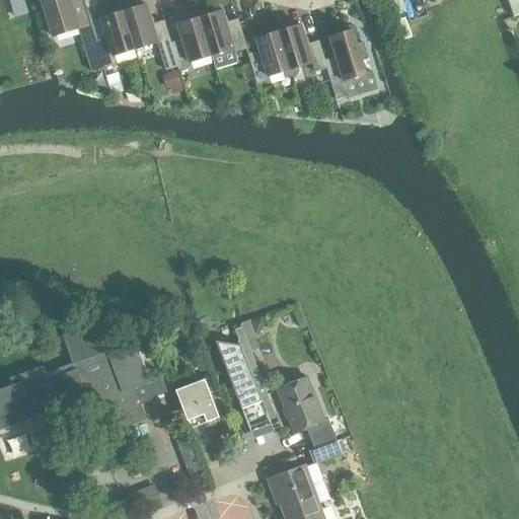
[(4,0),(15,33),(32,28),(23,0),(4,0)]
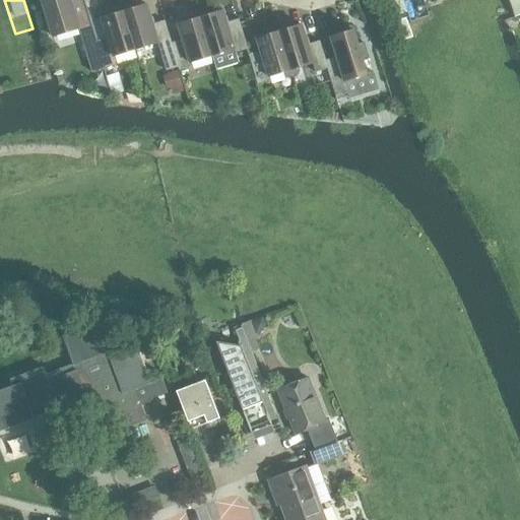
[(79,29),(84,45),(92,72),(104,69),(95,42),(96,42),(86,6),(74,10),(71,0),(42,0),(54,38),(79,29)]
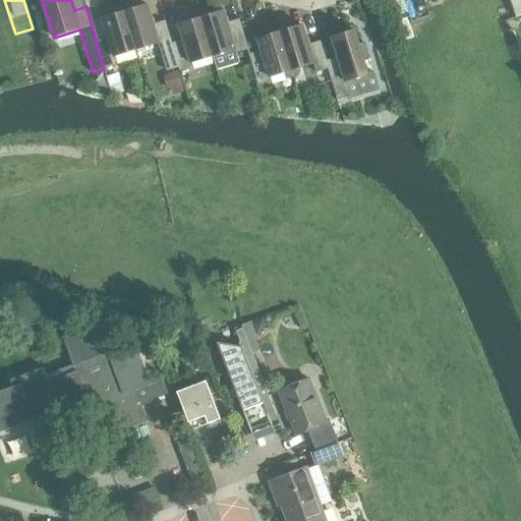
[(402,0),(389,0),(395,14),(400,12),(401,15),(407,12),(402,0)]
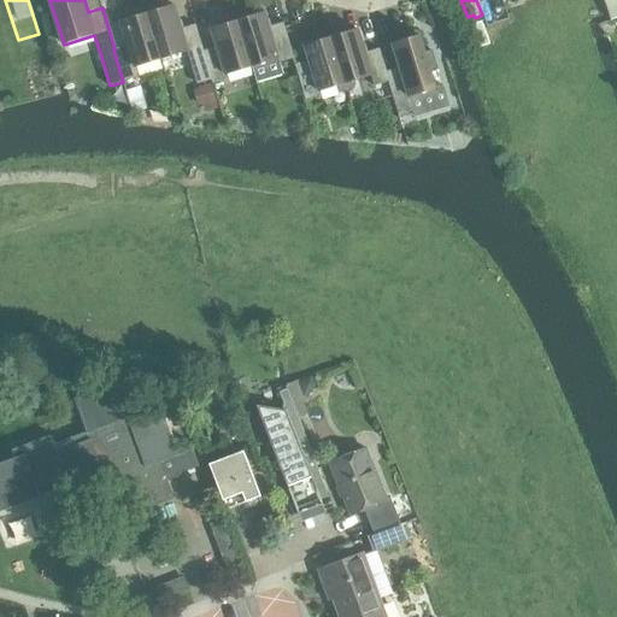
[(616,0),(604,0),(611,21),(616,18),(616,0)]
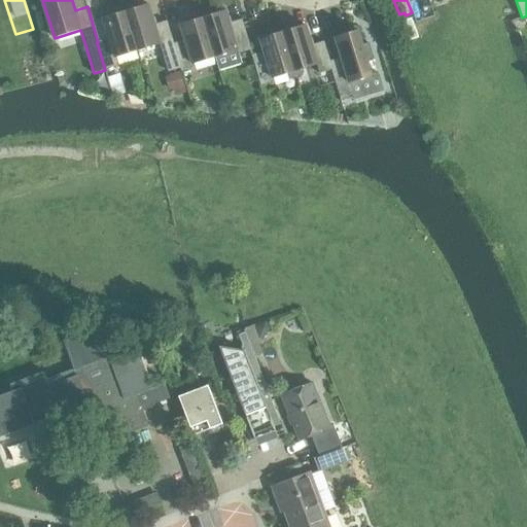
[(173,43),(175,43),(168,21),(155,24),(149,4),(140,7),(138,3),(125,6),(138,51),(160,44),(169,72),(181,68),(173,43)]
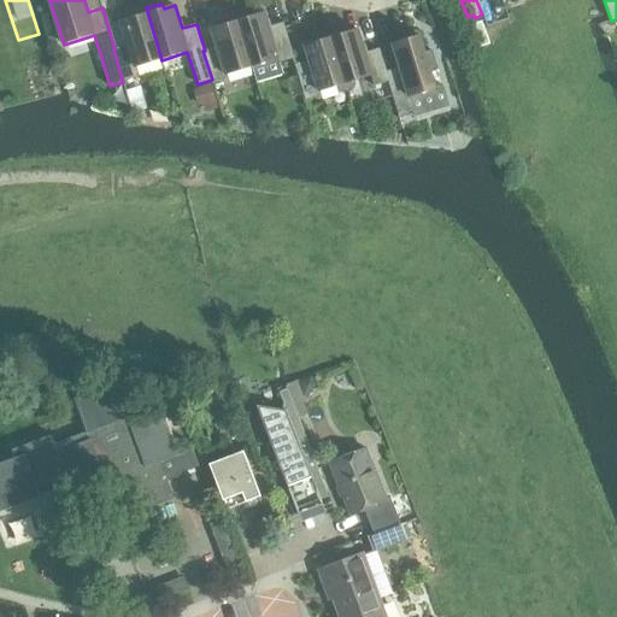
[(136,68),(162,60),(146,7),(130,12),(131,18),(121,22),(128,45),(115,50),(113,50),(123,82),(140,77),(136,68)]
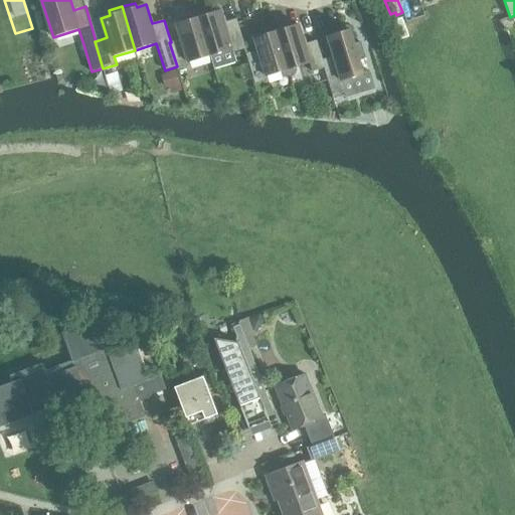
[(210,8),(197,12),(210,56),(214,68),(236,62),(233,52),(244,49),(255,83),(268,79),(268,76),(281,72),(282,75),(286,77),(291,76),(276,26),(263,30),(264,35),(254,38),(258,49),(247,53),(237,19),(224,22),(221,10),(212,13),(210,8)]
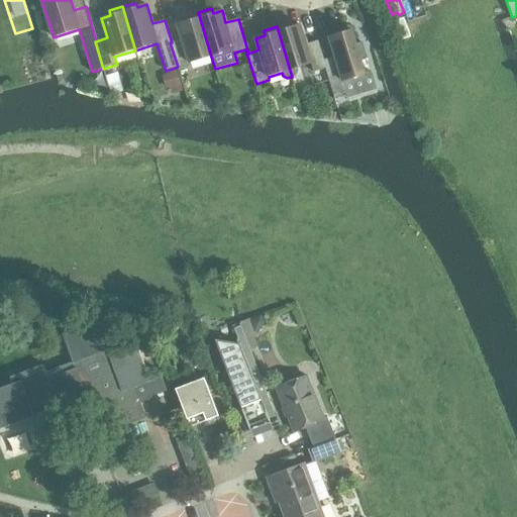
[(170,42),(178,67),(178,70),(179,70),(191,66),(190,63),(211,57),(198,12),(185,16),(187,21),(177,24),(182,38),(172,42),(170,42)]
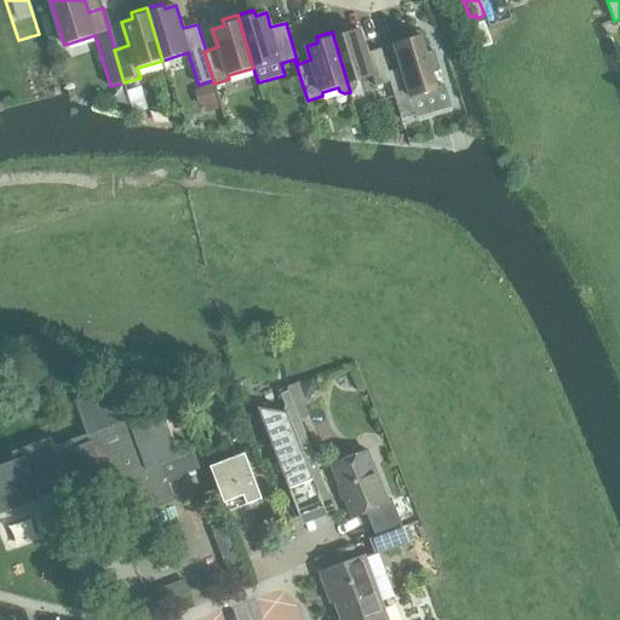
[(389,73),(389,72),(382,49),(367,52),(360,29),(349,33),(346,27),(332,32),(350,92),(355,90),(357,85),(356,81),(373,76),(377,86),(390,81),(388,73),(389,73)]
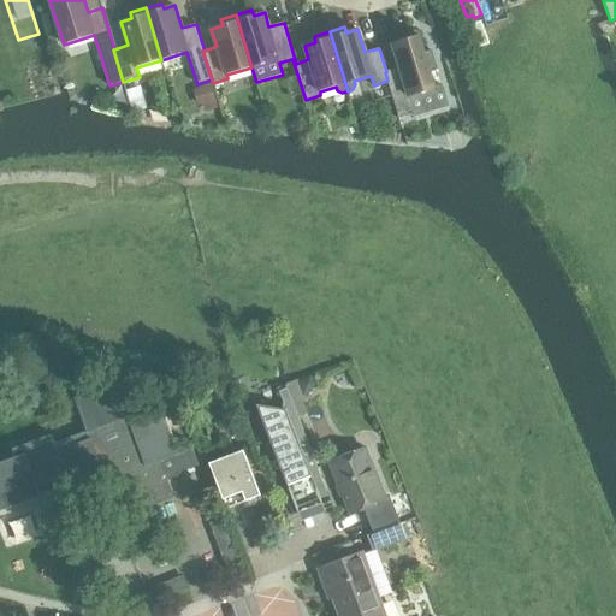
[(388,81),(400,119),(412,116),(409,110),(412,108),(414,117),(448,106),(440,86),(434,87),(430,70),(437,67),(432,51),(425,52),(418,30),(401,35),(403,41),(392,45),(398,67),(386,71),(386,72),(385,72),(388,81)]
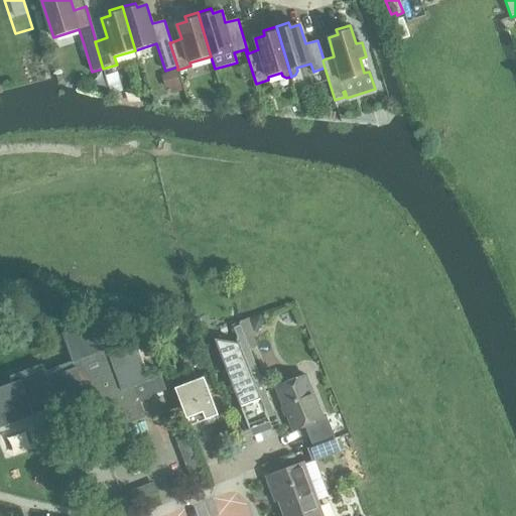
[(165,87),(180,82),(176,70),(161,75),(165,87)]
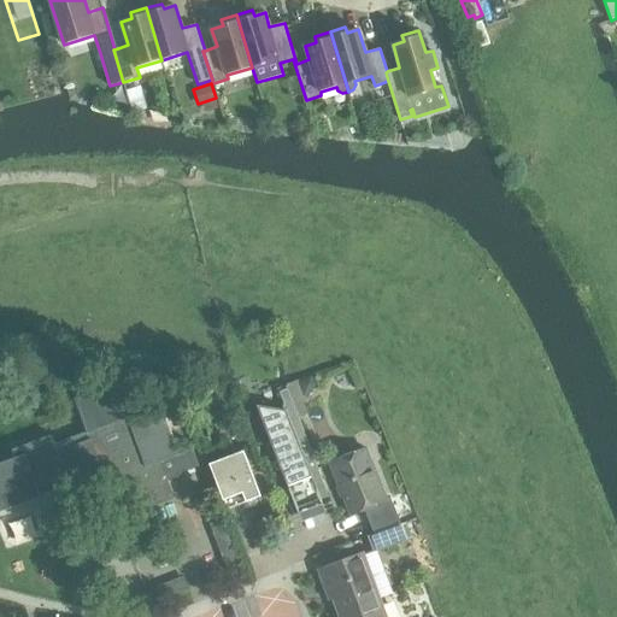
[(0,511),(1,511),(40,497),(37,489),(66,479),(72,494),(105,482),(118,519),(174,499),(168,481),(180,476),(178,474),(199,466),(198,465),(192,448),(180,453),(180,452),(164,413),(131,425),(117,385),(75,400),(87,432),(54,444),(52,435),(12,450),(16,458),(0,463),(0,511)]
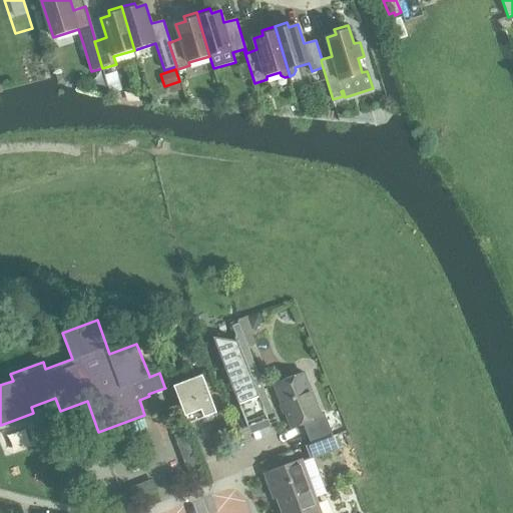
[(234,341),(213,338),(231,384),(233,390),(246,423),(267,416),(273,414),(238,324),(232,327),(236,337),(235,341),(234,341)]
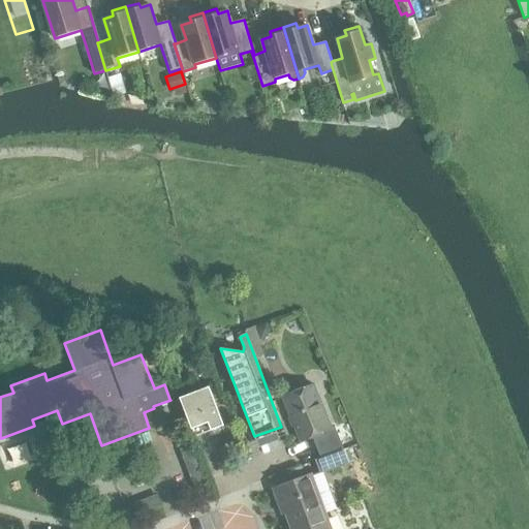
[(321,459),(344,449),(335,427),(332,429),(314,385),(283,398),(301,441),(312,437),(320,458),(321,459)]
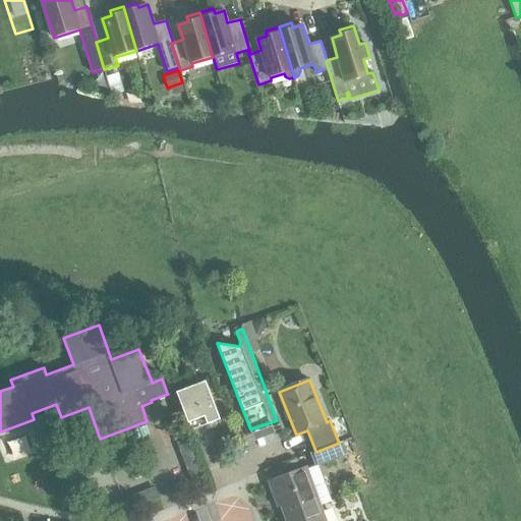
[(191,430),(221,419),(206,382),(177,392),(191,430)]
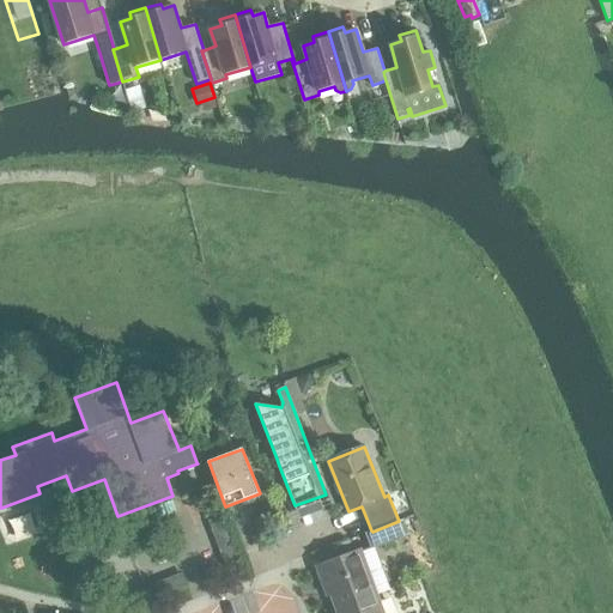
[(372,532),(371,530),(365,533),(371,548),(405,536),(399,521),(372,532)]
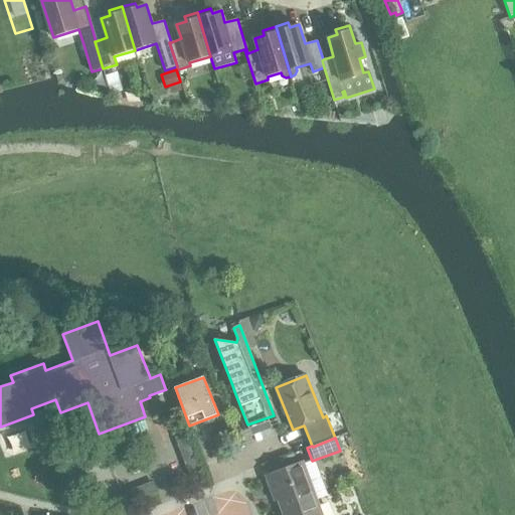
[(284,511),(317,499),(304,463),(267,476),(273,492),(277,491),(284,511)]
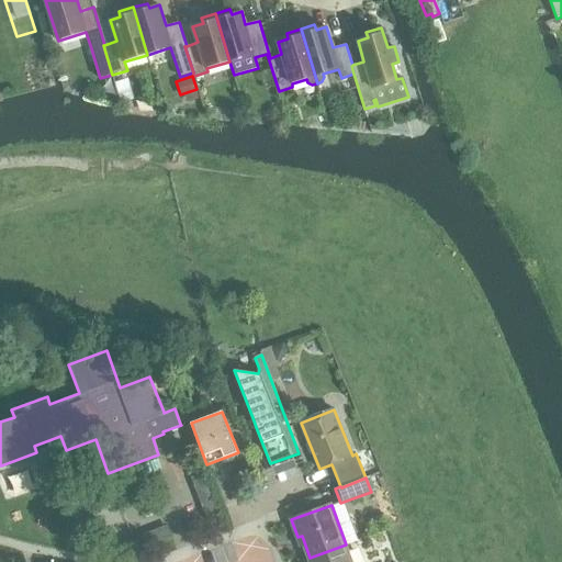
[(351,561),(346,544),(310,558),(311,561),(351,561)]
